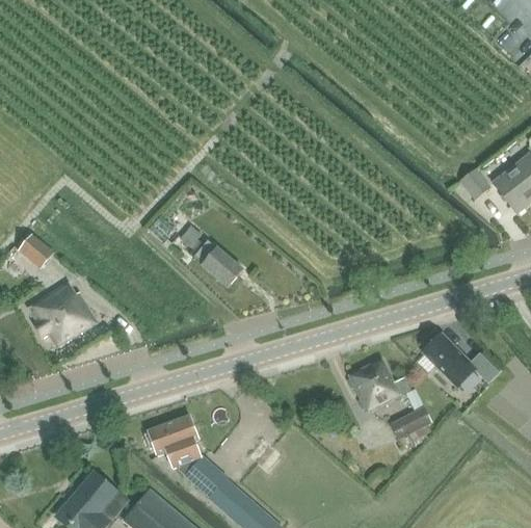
[(516,212),(530,200),(530,154),(529,152),(492,181),(516,212)]
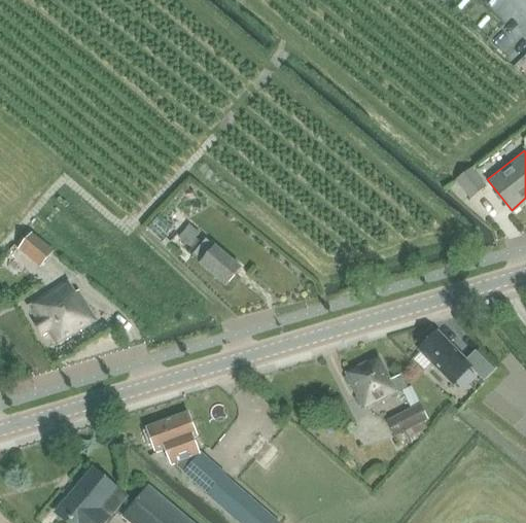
[(469,196),(485,184),(470,166),(456,177),(469,196)]
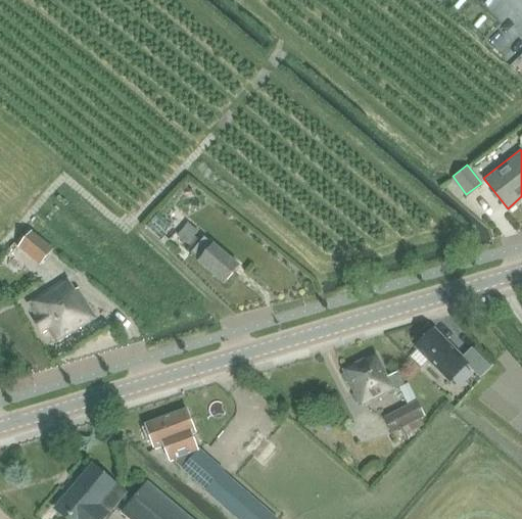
[(187,221),(177,233),(193,247),(190,250),(199,257),(198,260),(223,281),(238,263),(203,234),(199,239),(193,233),(197,229),(187,221)]
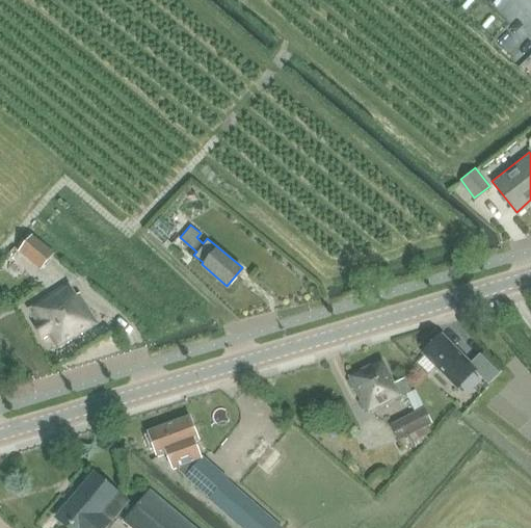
[(40,267),(53,252),(31,233),(18,248),(40,267)]
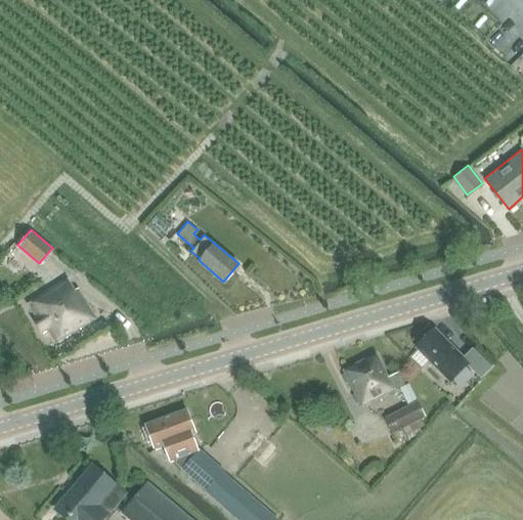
[(32,316),(37,325),(41,332),(47,328),(55,341),(95,316),(77,287),(74,289),(67,276),(27,302),(35,314),(32,316)]
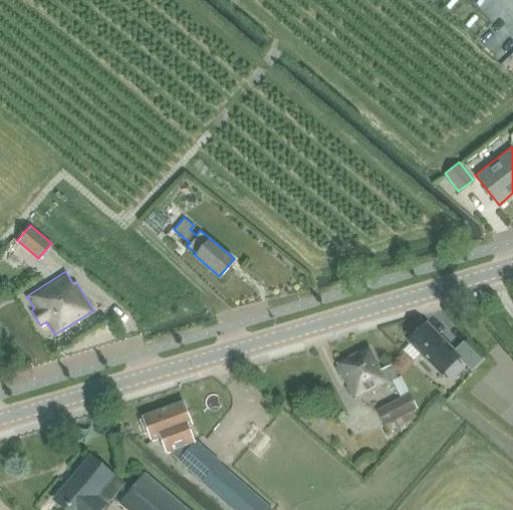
[(427,321),(408,339),(441,372),(458,355),(471,368),(481,358),(463,340),(454,349),(427,321)]
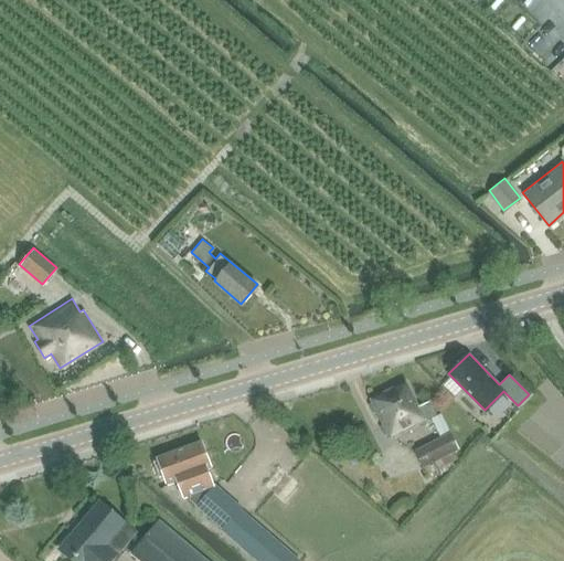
[(457,446),(449,431),(448,431),(439,411),(435,413),(428,400),(417,404),(405,379),(370,397),(390,436),(431,415),(439,436),(415,448),(423,464),(431,459),(437,473),(455,464),(453,459),(459,457),(455,448),(457,446)]
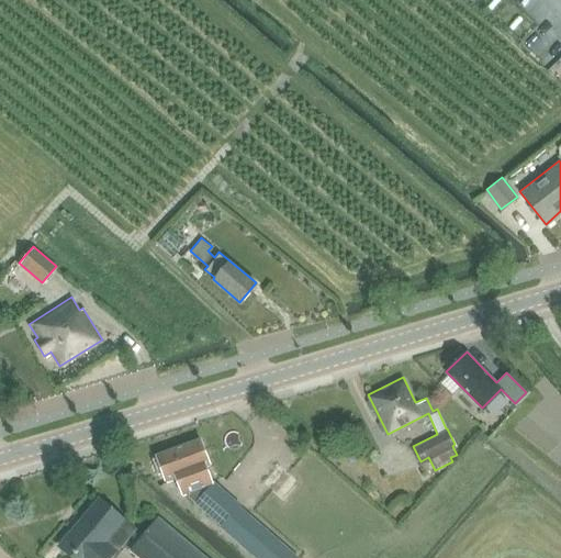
[(182,493),(184,491),(210,483),(202,465),(208,462),(199,438),(155,454),(155,455),(152,456),(157,472),(161,470),(166,480),(176,477),(182,493)]
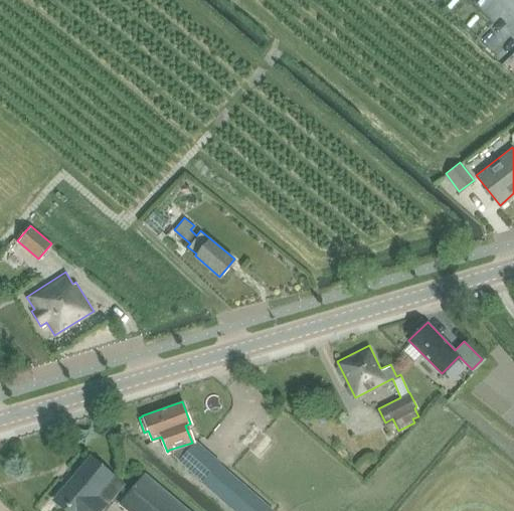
[(195,440),(192,443),(177,459),(202,481),(219,461),(195,440)]
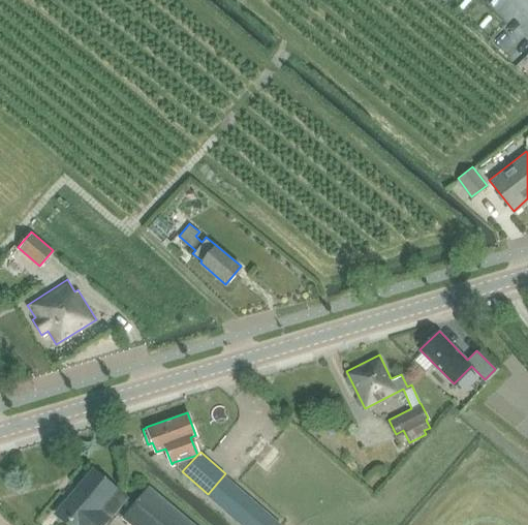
[(66,524),(103,524),(128,495),(92,465),(52,513),(66,524)]
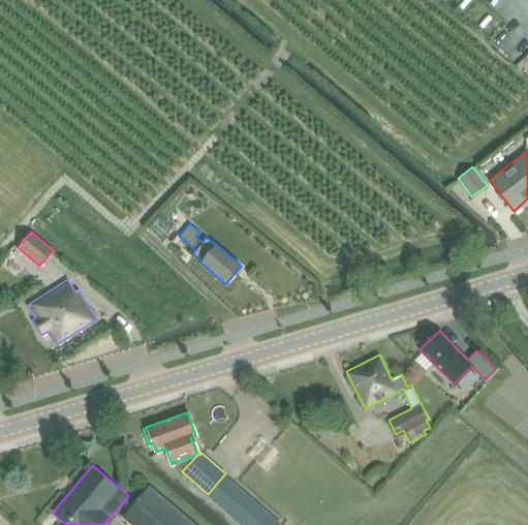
[(231,479),(222,489),(253,516),(262,505),(231,479)]
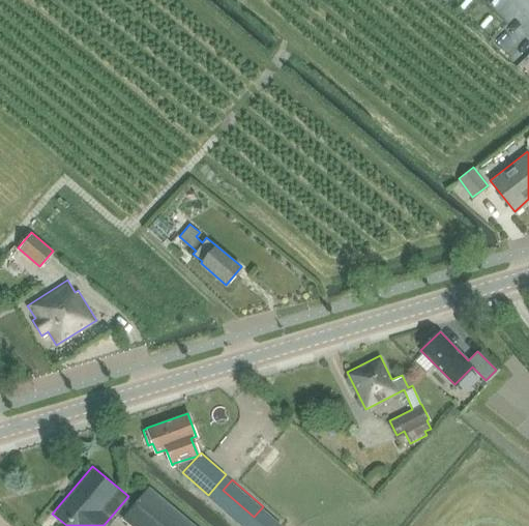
[(123,517),(134,525),(196,525),(149,486),(123,517)]
